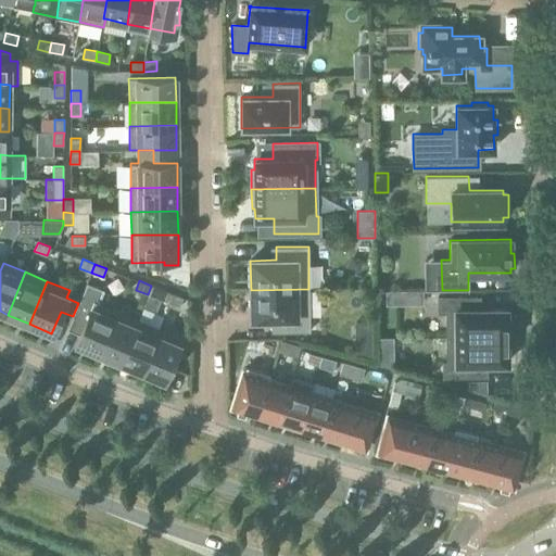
[(73,316),(67,329),(79,335),(75,343),(98,353),(116,310),(98,302),(103,290),(87,282),(78,303),(73,316)]
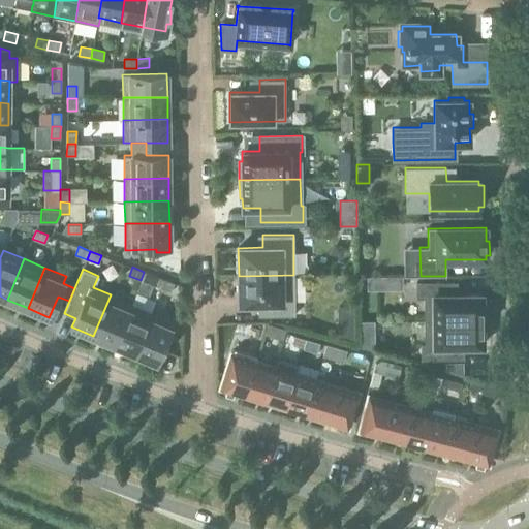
[(152,284),(156,276),(144,272),(141,280),(152,284)]
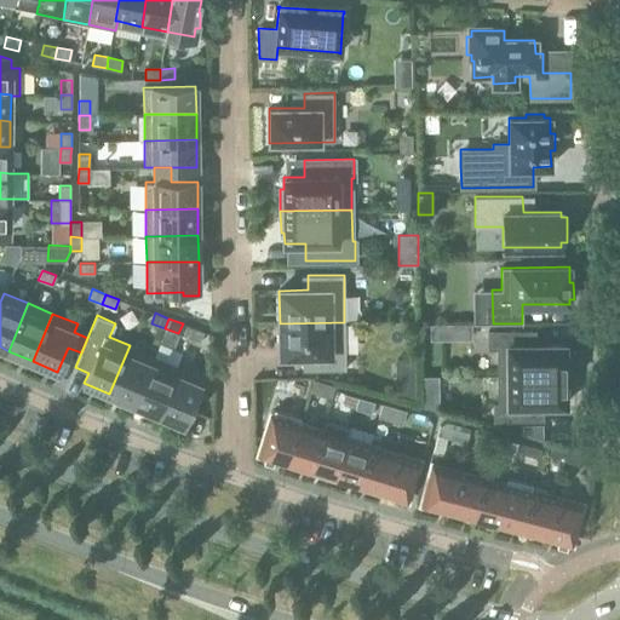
[(280,356),(309,356),(309,371),(345,369),(344,322),(280,323),(280,356)]
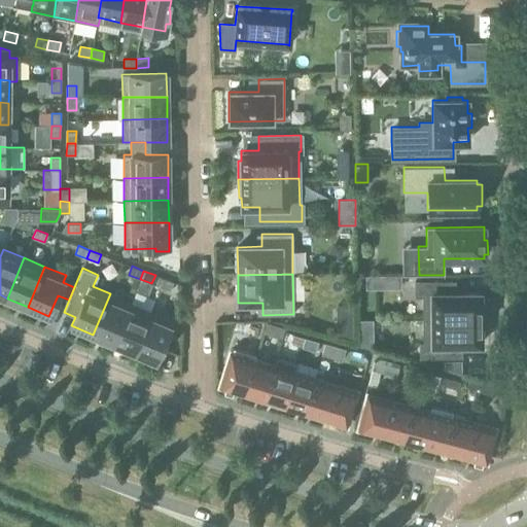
[(366,275),(366,288),(380,288),(380,275),(366,275)]
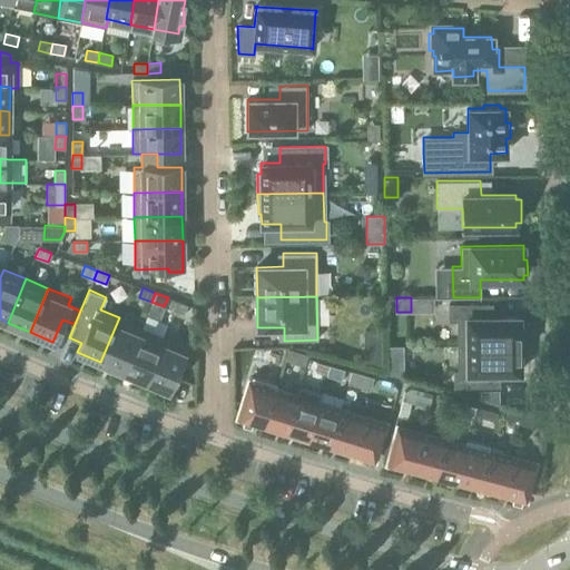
[(183,317),(187,305),(178,302),(173,314),(183,317)]
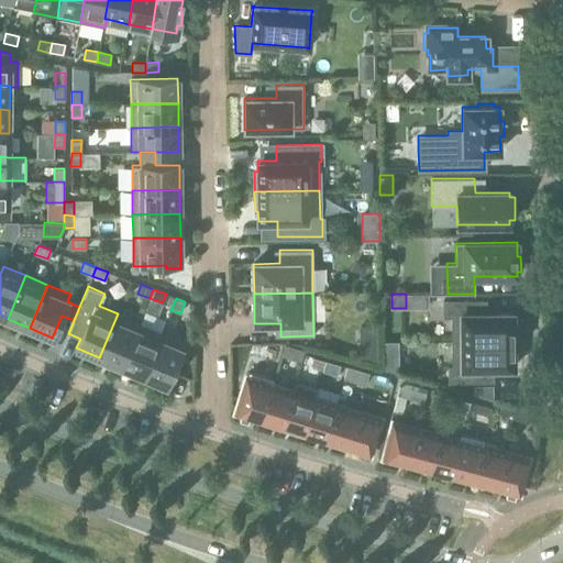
[(452,341),(517,341),(517,322),(512,322),(512,313),(485,313),(485,300),(443,301),(443,316),(452,316),(452,341)]
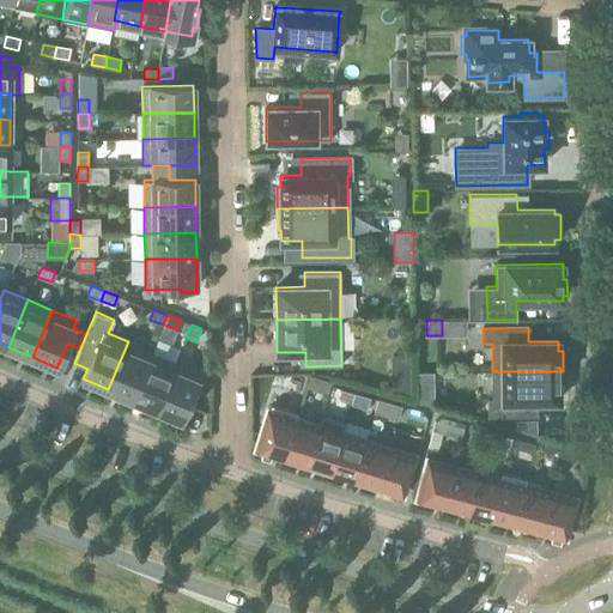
[(139,382),(132,399),(156,410),(176,362),(174,362),(180,349),(157,339),(152,352),(144,371),(139,382)]
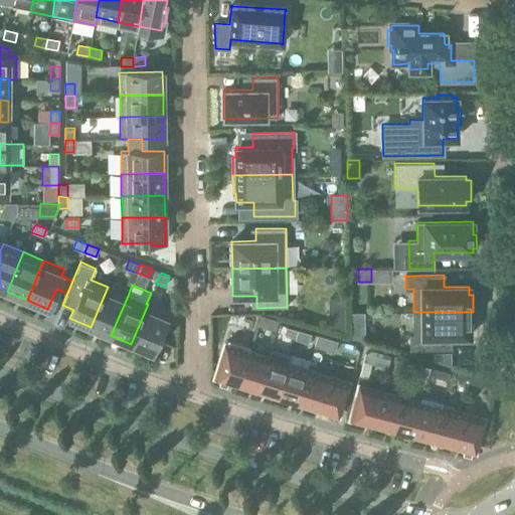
[(111,335),(117,321),(121,312),(128,296),(108,287),(91,327),(111,335)]
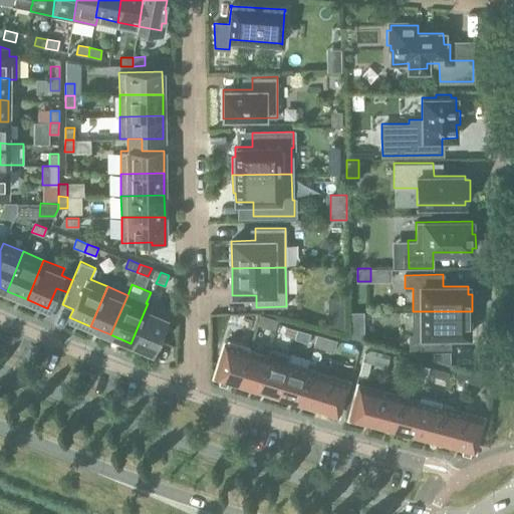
[(167,311),(148,303),(131,343),(154,352),(159,340),(156,339),(167,311)]
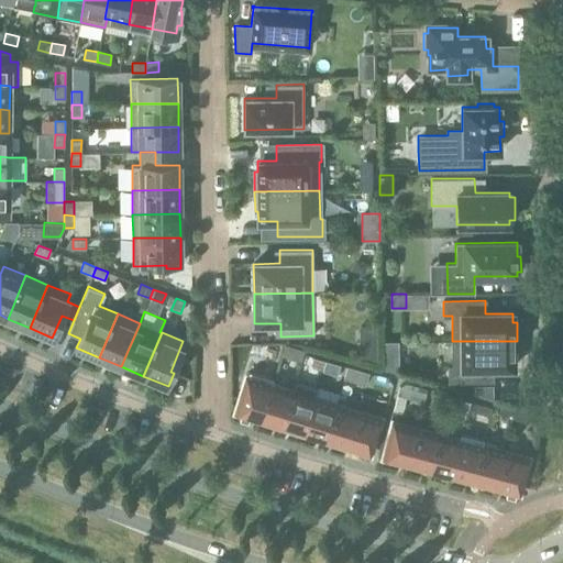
[(517,341),(452,341),(452,367),(449,367),(449,382),(493,382),(493,368),(514,368),(514,360),(518,360),(517,341)]
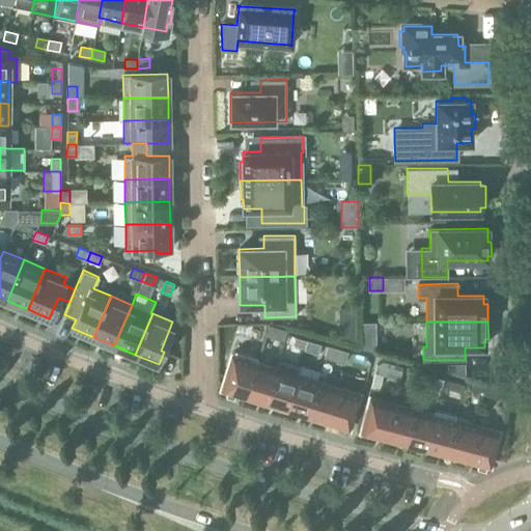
[(279,337),(282,329),(270,326),(268,333),(279,337)]
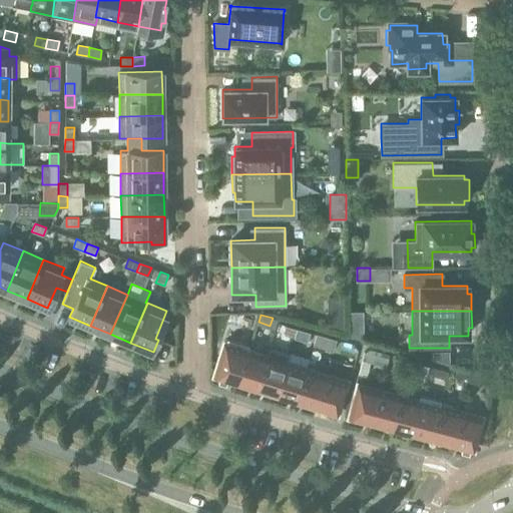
[(250,329),(253,320),(239,316),(236,325),(250,329)]
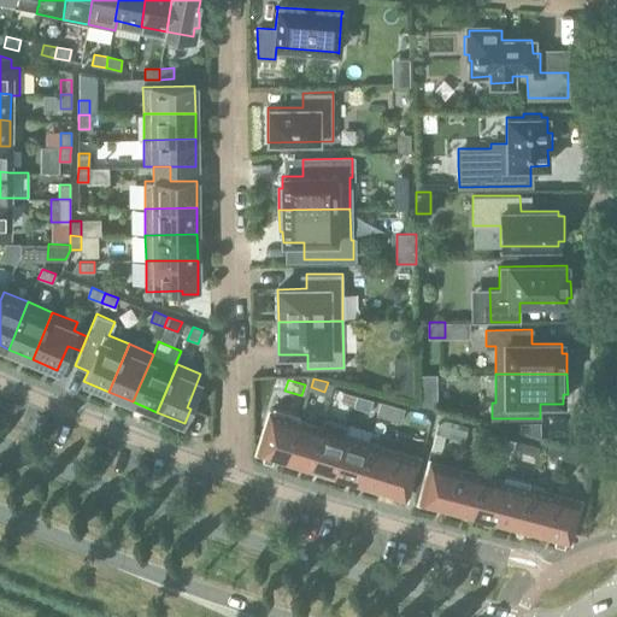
[(342,392),(340,400),(354,404),(357,395),(342,392)]
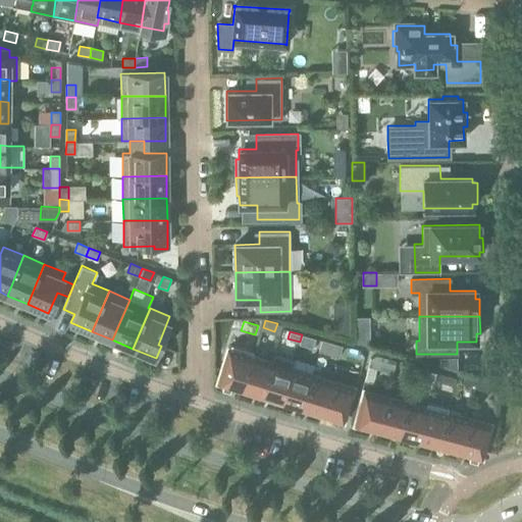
[(300,342),(299,344),(312,348),(315,337),(302,334),(300,342)]
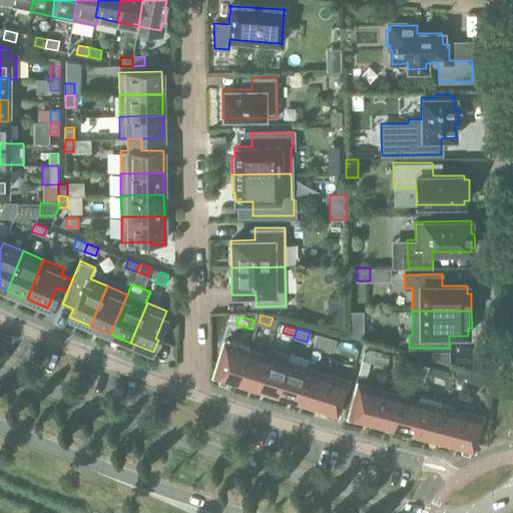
[(317,334),(314,344),(333,350),(336,340),(317,334)]
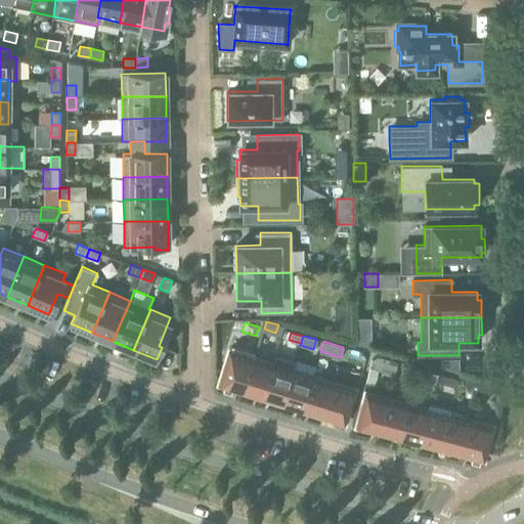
[(253,357),(254,357),(255,353),(231,346),(219,385),(242,392),(253,357)]
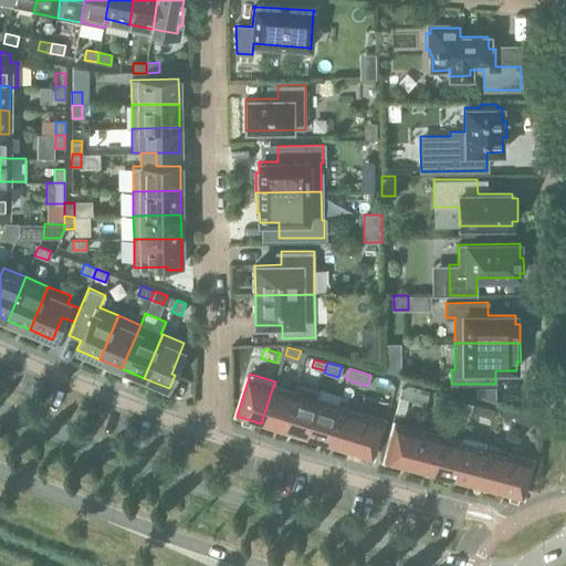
[(294,392),(283,430),(304,437),(316,399),(318,391),(296,384),(294,392)]
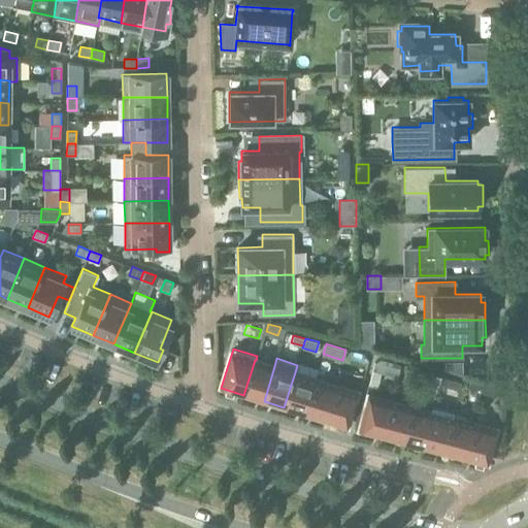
[(374,363),(372,370),(381,372),(397,377),(400,364),(385,360),(381,359),(374,363)]
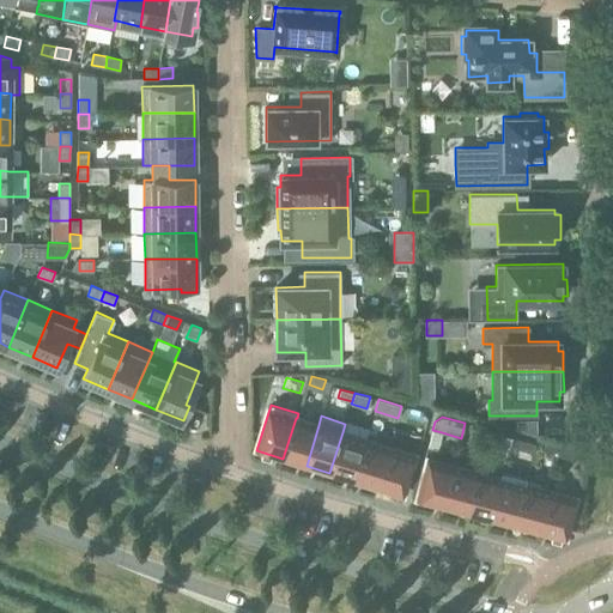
[(319,425),(297,418),(296,418),(283,459),(307,466),(319,425)]
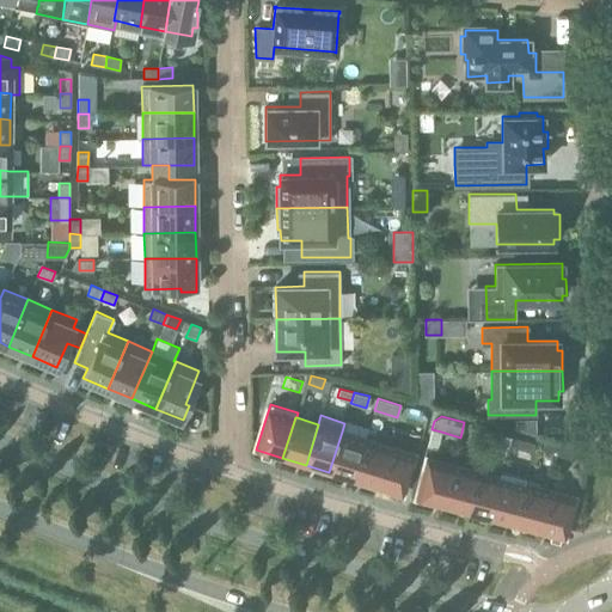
[(467,440),(482,445),(485,433),(471,429),(467,440)]
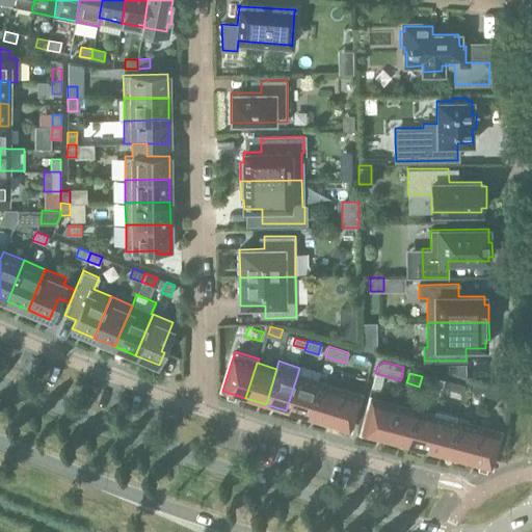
[(317,381),(297,375),(286,410),(307,417),(317,381)]
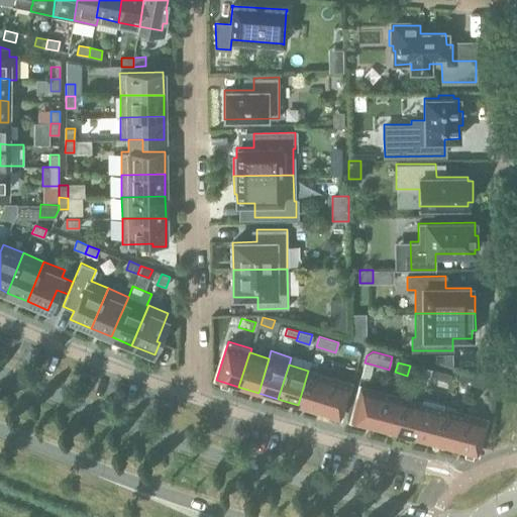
[(420,366),(418,373),(429,376),(431,369),(420,366)]
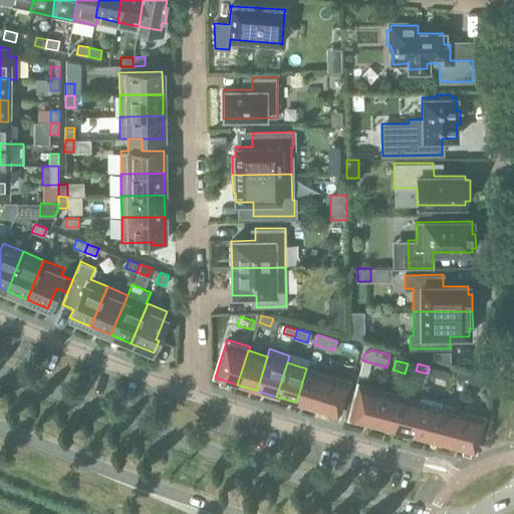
[(430,366),(427,374),(439,377),(442,369),(430,366)]
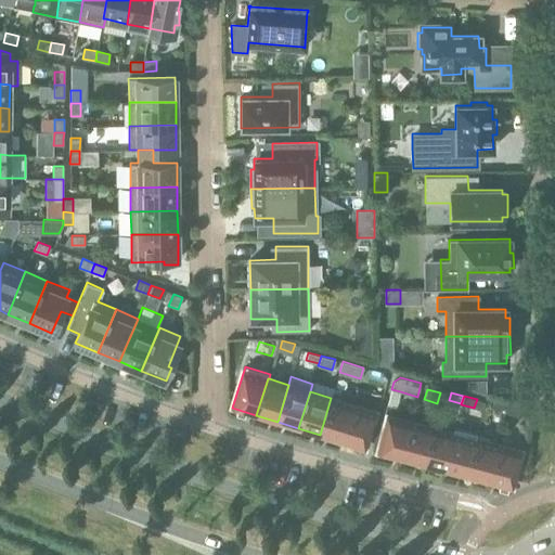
[(352,404),(331,398),(320,435),(340,441),(352,404)]
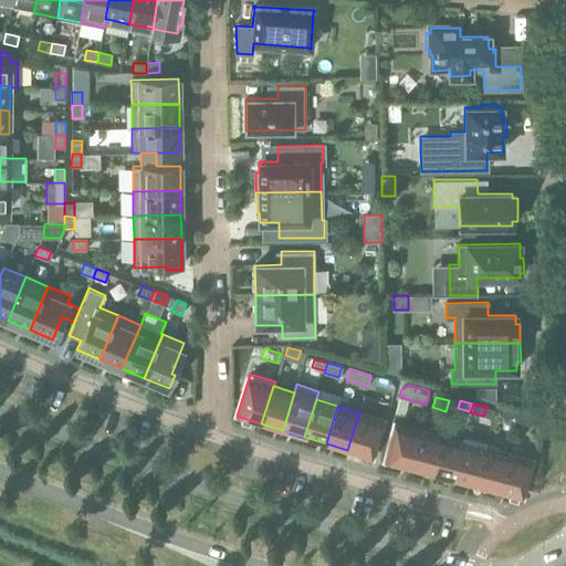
[(516,410),(504,407),(501,417),(513,420),(516,410)]
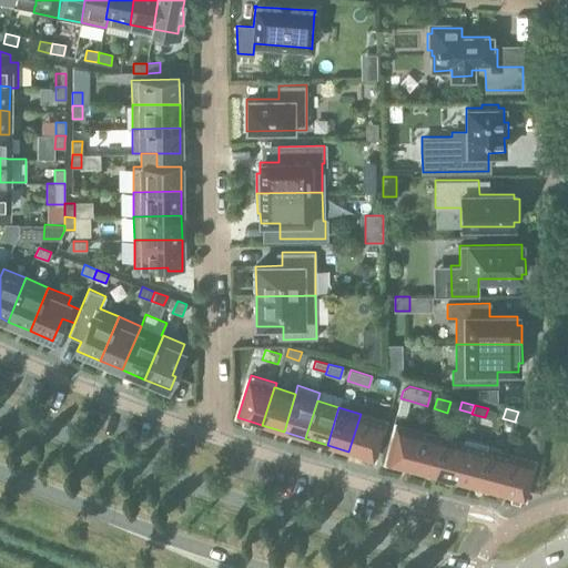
[(519,413),(517,422),(533,425),(535,416),(519,413)]
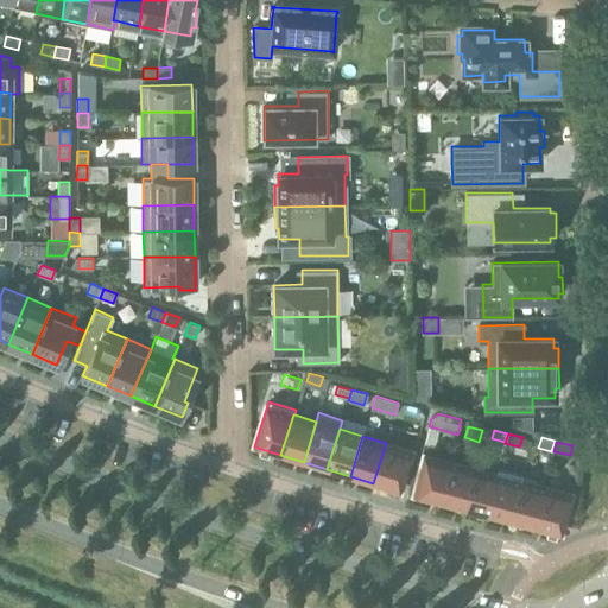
[(410,451),(386,443),(373,483),(398,492),(410,451)]
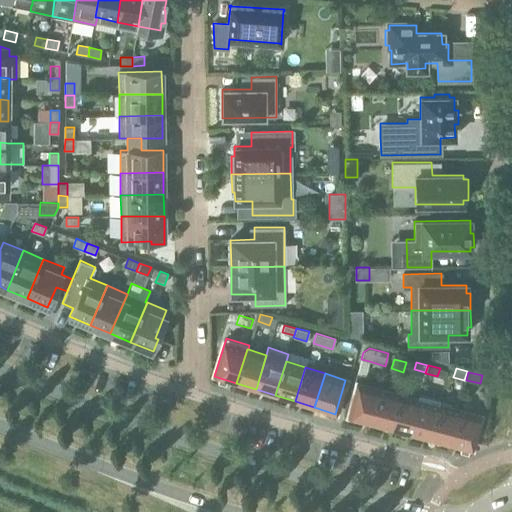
[(358,383),(349,418),(370,423),(379,389),(358,383)]
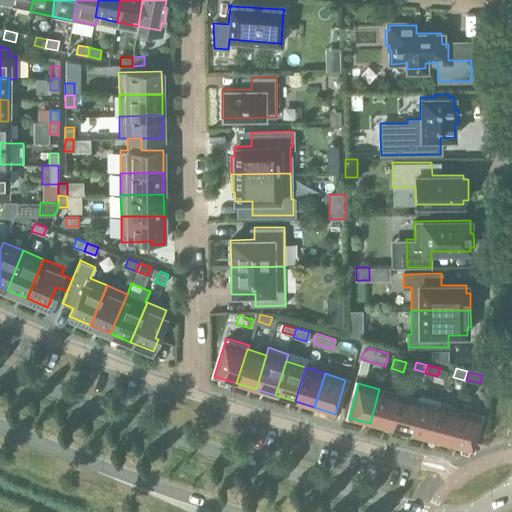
[(399,394),(379,389),(370,423),(390,429),(399,394)]
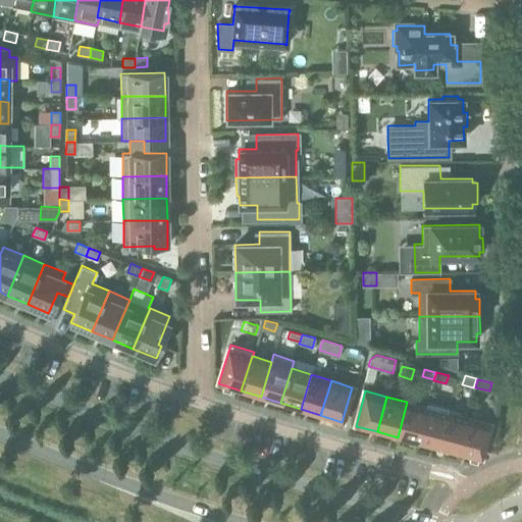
[(425,407),(407,402),(398,437),(417,442),(426,407),(425,407)]
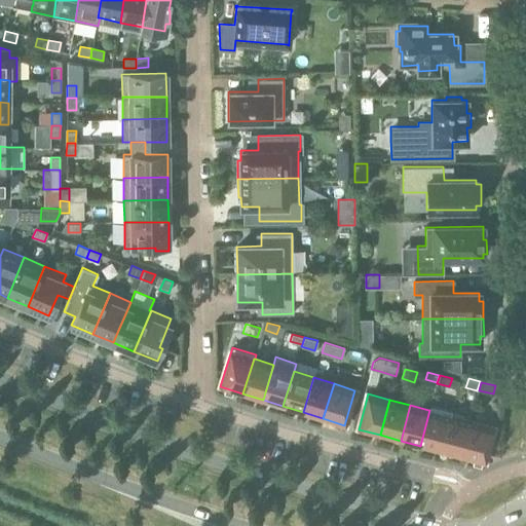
[(428,410),(429,410),(420,446),(441,451),(450,415),(451,416),(452,411),(430,405),(428,410)]
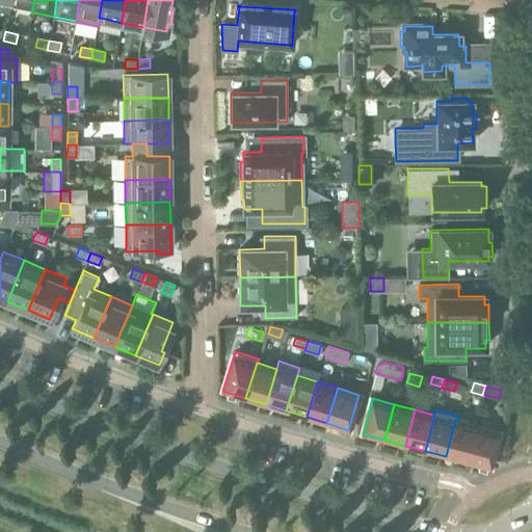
[(184,418),(175,415),(173,420),(182,424),(184,418)]
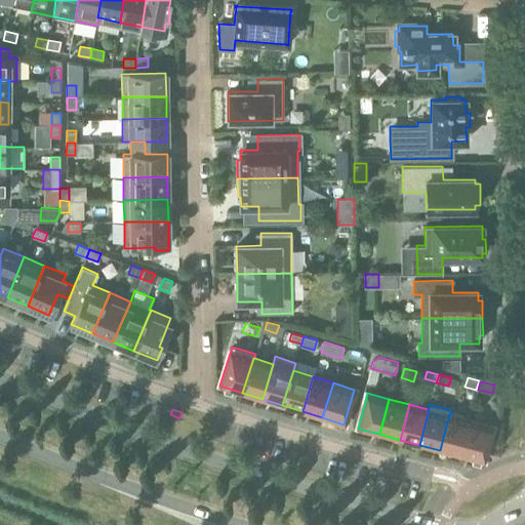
[(470,420),(450,415),(449,414),(440,450),(460,455),(470,420)]
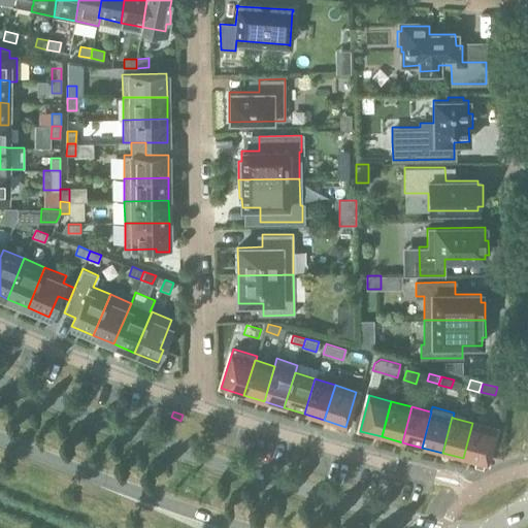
[(495,428),(472,423),(463,458),(486,464),(495,428)]
